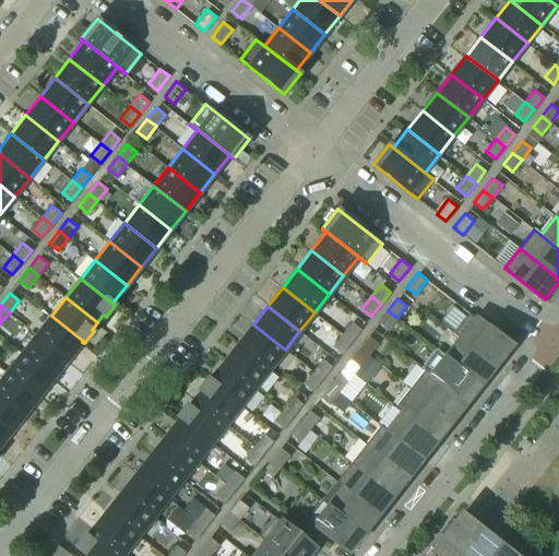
[(388,329),(397,318),(388,310),(379,322),(388,329)]
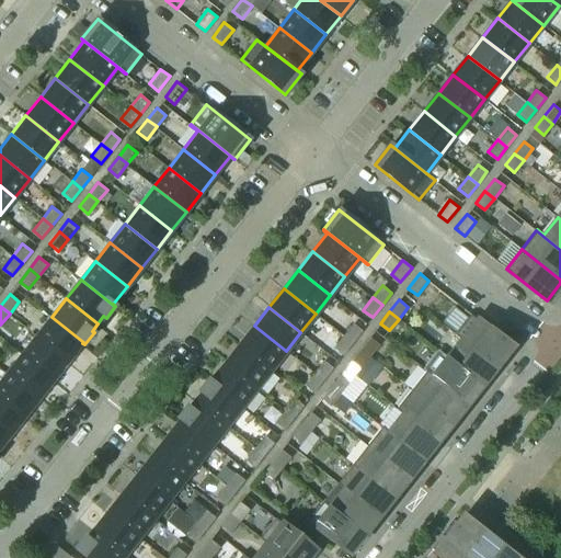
[(470,314),(455,332),(496,365),(503,356),(501,355),(507,346),(508,345),(511,348),(512,345),(507,342),(470,314)]
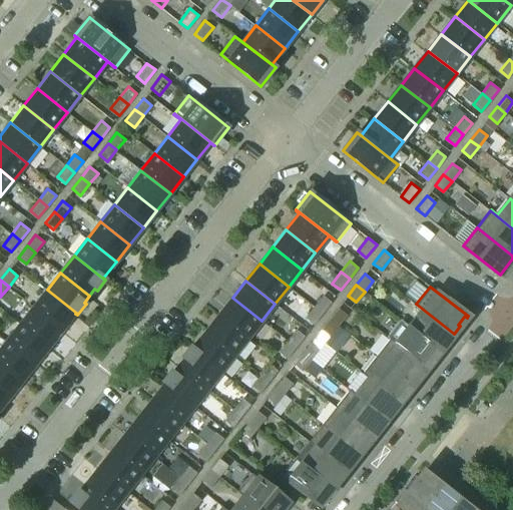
[(76,313),(47,290),(33,307),(63,330),(75,314),(76,313)]
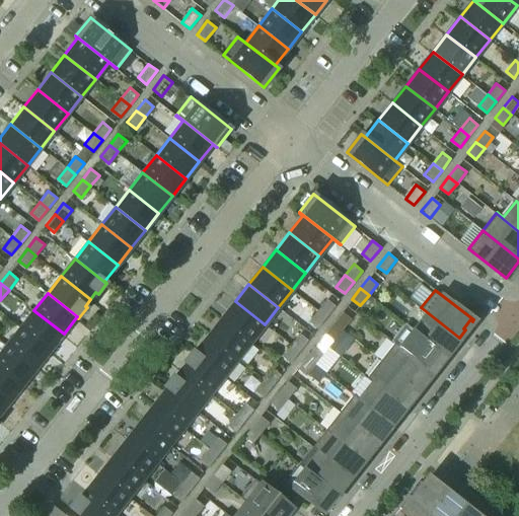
[(326,316),(335,305),(326,298),(317,309),(326,316)]
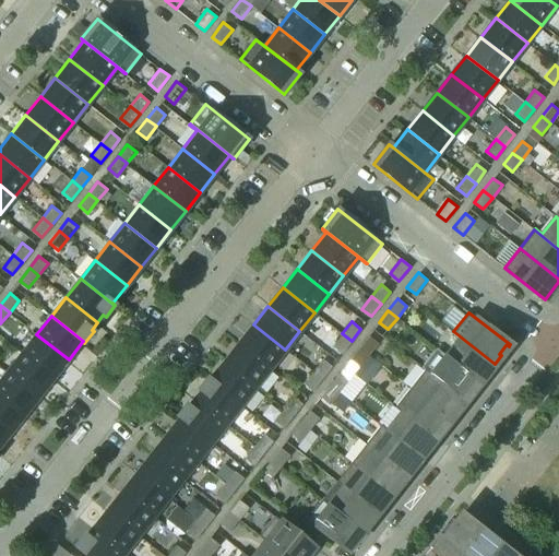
[(285,350),(253,324),(239,343),(271,368),(285,350)]
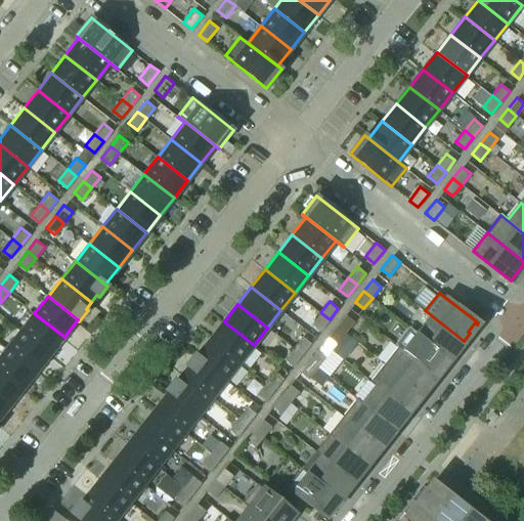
[(431,316),(419,333),(450,358),(456,350),(454,349),(461,341),(461,340),(463,342),(464,341),(425,310),(425,311),(431,316)]
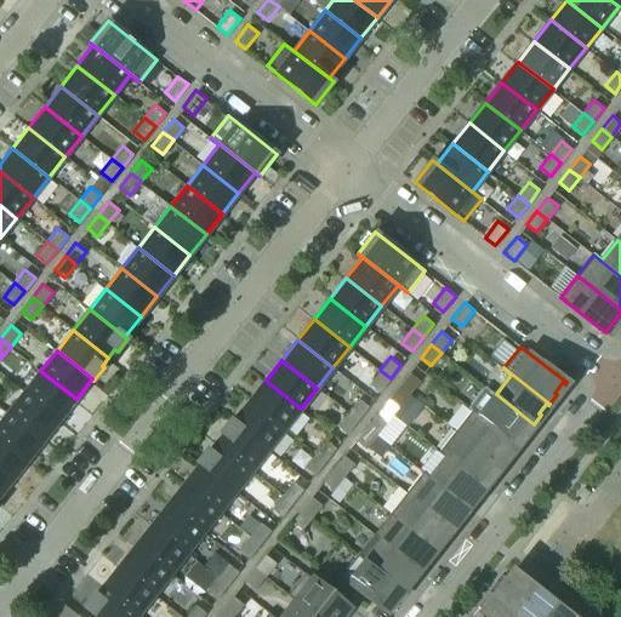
[(380,392),(391,378),(380,370),(369,384),(380,392)]
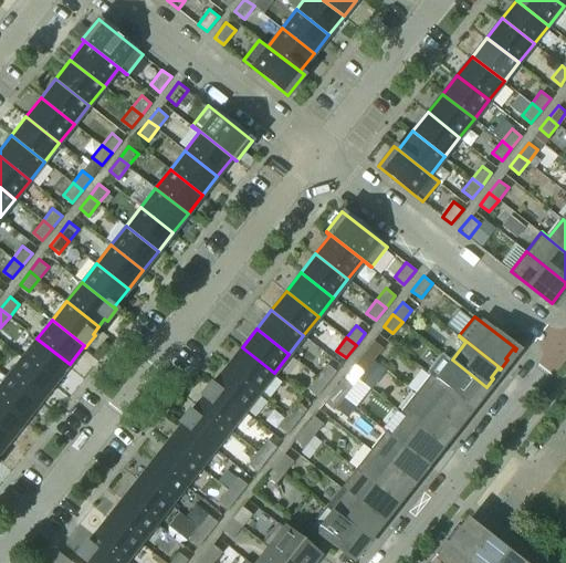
[(70,364),(37,339),(22,357),(54,383),(70,364)]
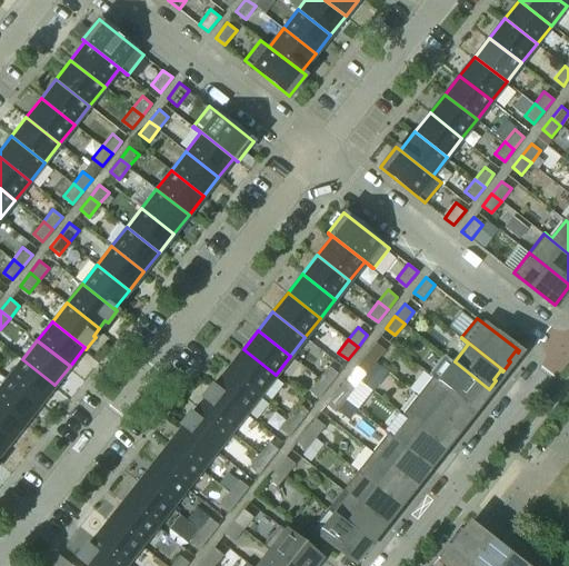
[(375,360),(385,349),(375,341),(366,354),(375,360)]
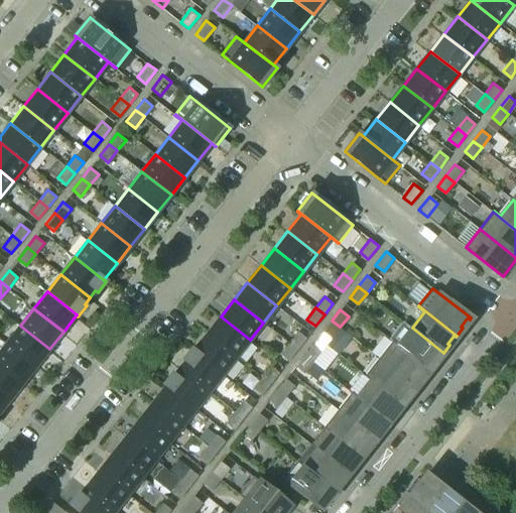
[(250,340),(221,316),(207,334),(236,357),(250,340)]
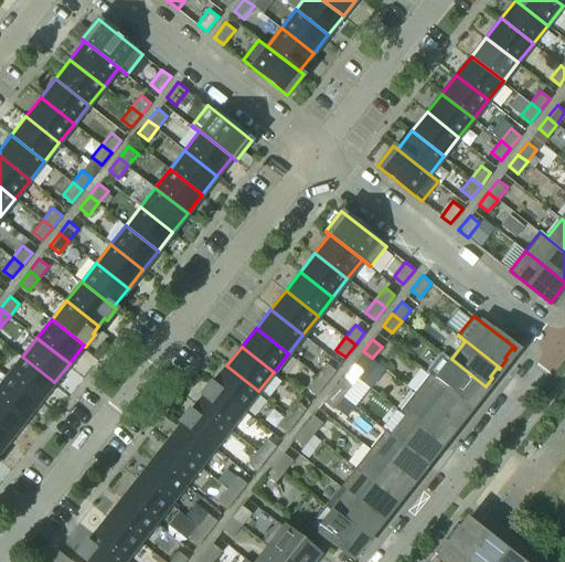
[(363,370),(372,358),(363,351),(353,363),(363,370)]
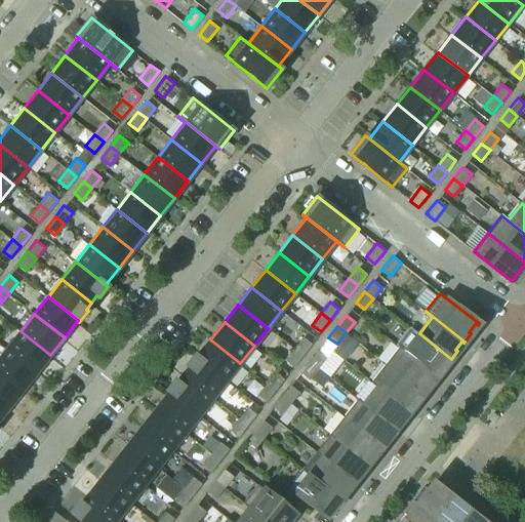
[(50,355),(21,331),(7,349),(37,372),(50,355)]
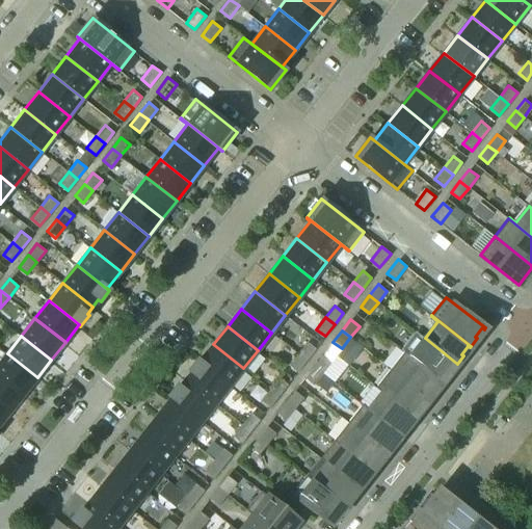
[(404,350),(443,381),(449,373),(447,372),(454,363),(456,365),(456,364),(457,364),(425,338),(411,355),(404,350)]
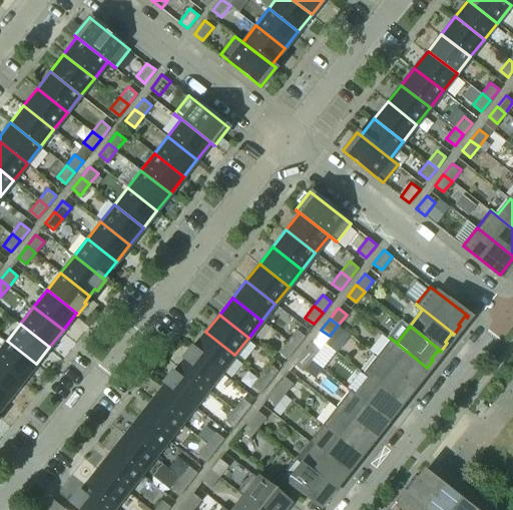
[(296,347),(305,336),(296,329),(288,340),(296,347)]
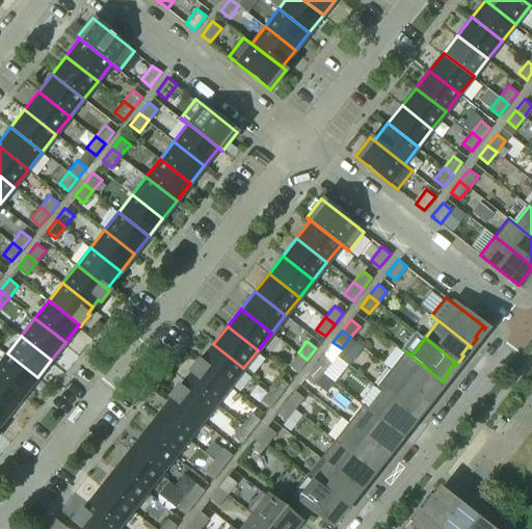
[(213,344),(200,361),(200,362),(230,386),(243,368),(213,344)]
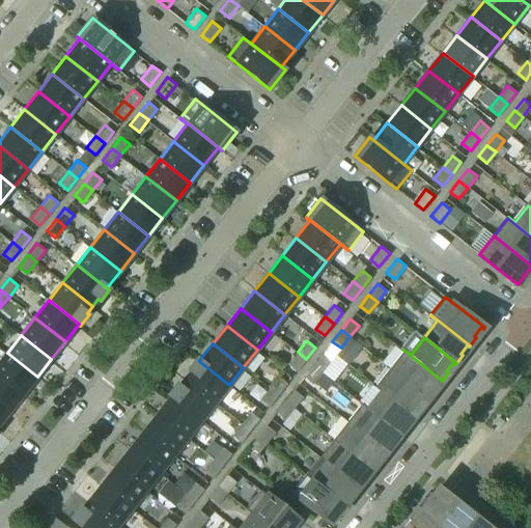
[(403,350),(389,367),(428,398),(435,390),(432,389),(440,381),(441,382),(442,381),(403,350)]
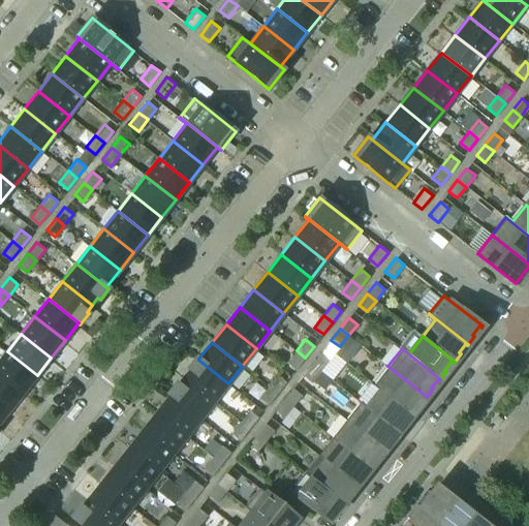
[(296,369),(305,358),(297,350),(287,363),(296,369)]
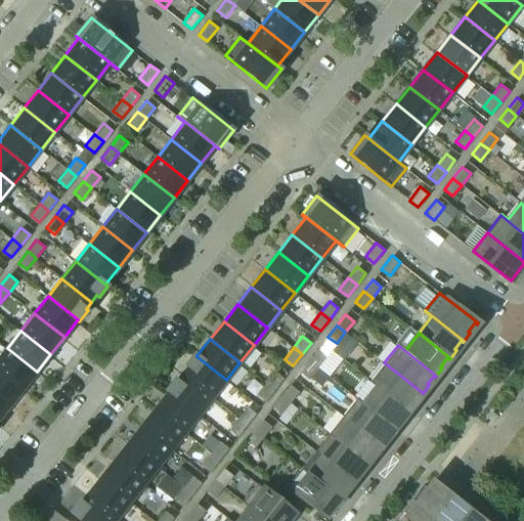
[(37,372),(7,348),(0,356),(0,371),(23,389),(37,372)]
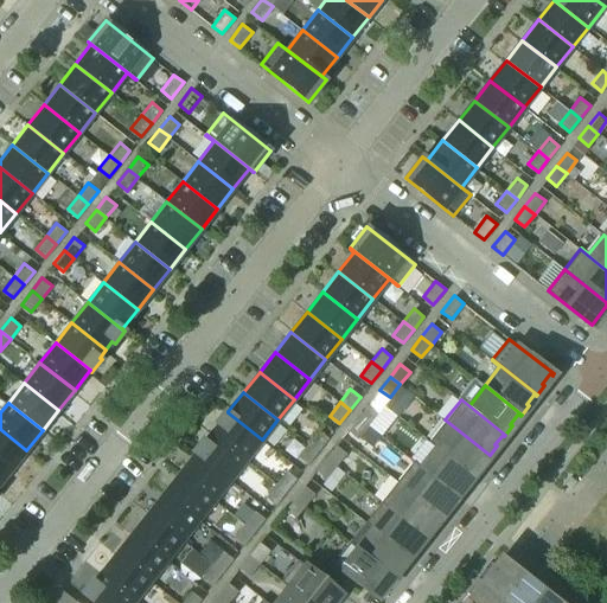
[(368,425),(378,412),(368,404),(358,417),(368,425)]
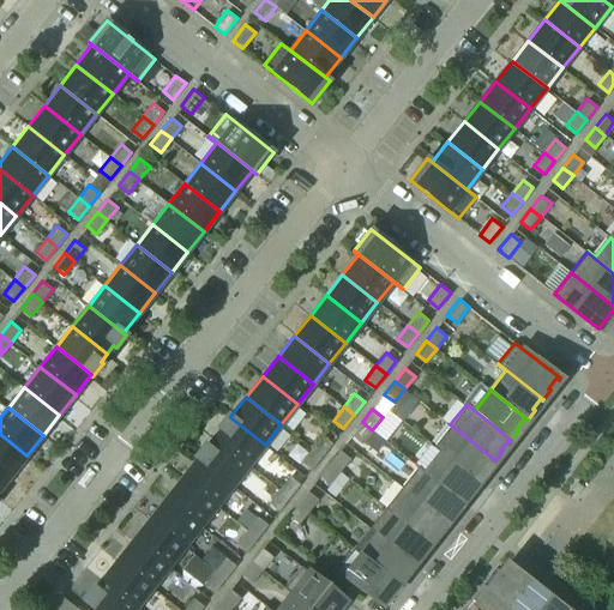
[(265,445),(230,417),(230,416),(228,415),(218,427),(221,429),(214,438),(248,465),(265,445)]
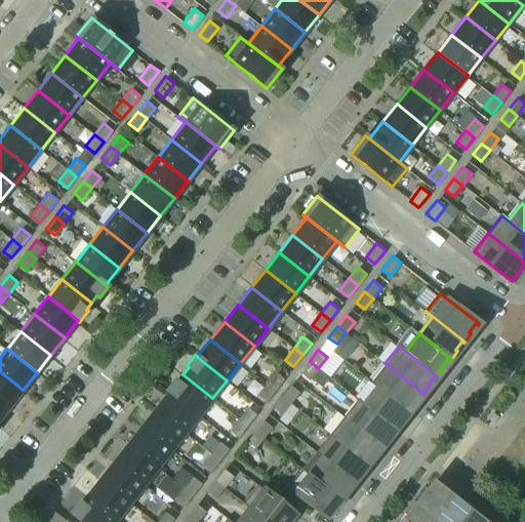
[(310,378),(318,368),(310,361),(300,372),(310,378)]
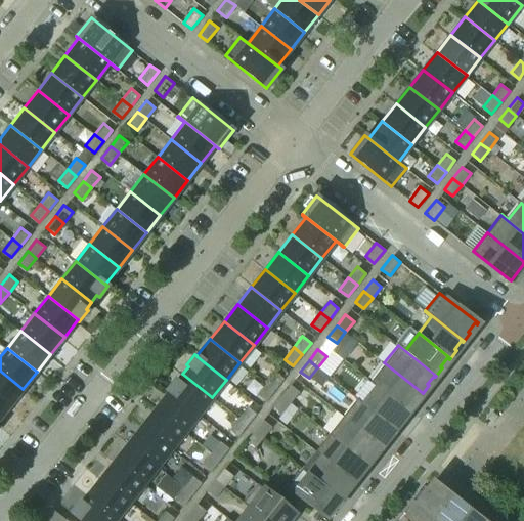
[(384,362),(370,380),(409,410),(415,403),(412,401),(420,393),(422,394),(423,393),(384,362)]
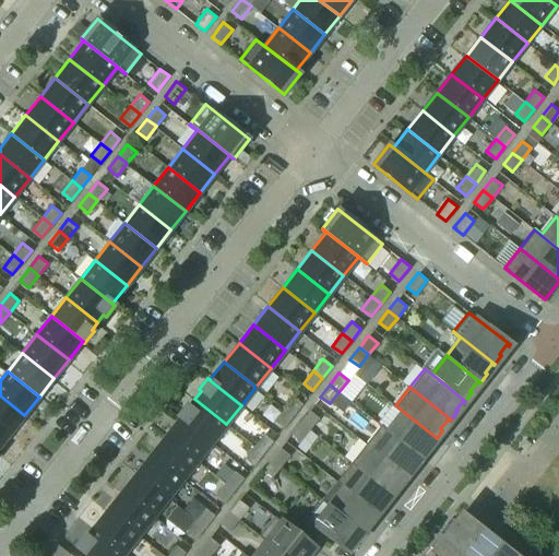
[(24,415),(0,395),(0,425),(10,434),(24,415)]
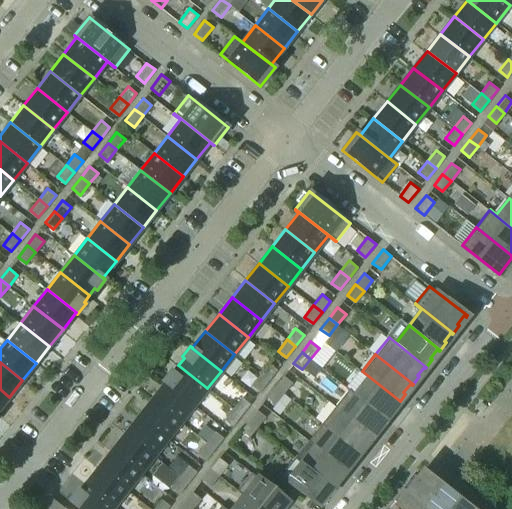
[(268,380),(277,369),(268,362),(260,373),(268,380)]
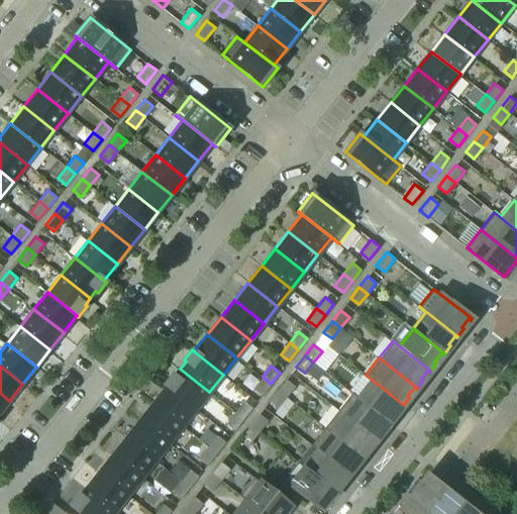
[(209,392),(180,369),(175,376),(173,374),(164,385),(166,387),(167,386),(196,409),(209,392)]
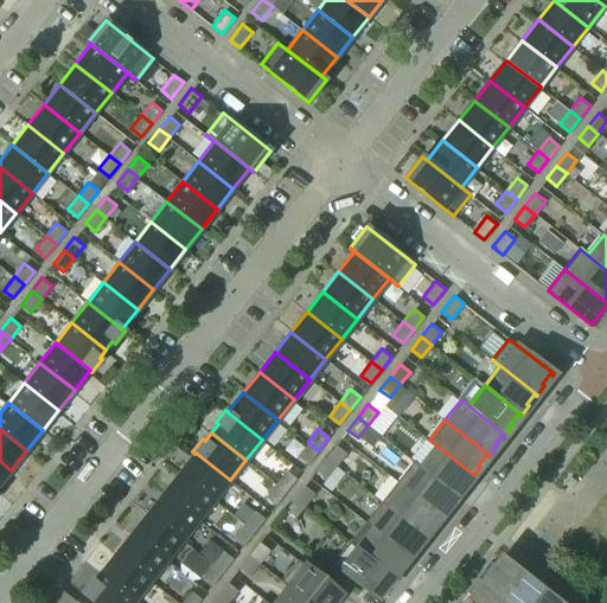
[(414,460),(413,461),(458,495),(465,487),(462,485),(471,475),(473,476),(473,475),(474,475),(429,440),(428,441),(436,447),(421,466),(414,460)]
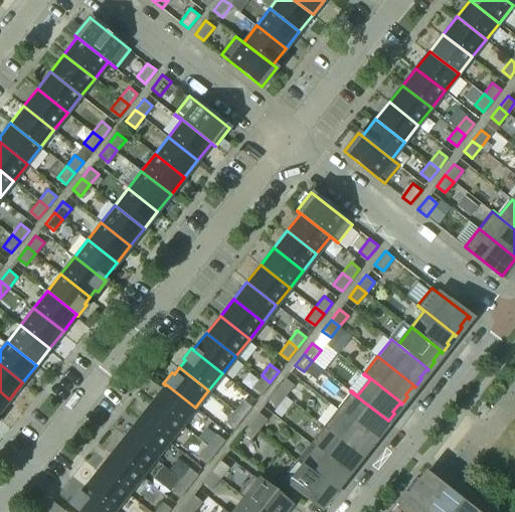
[(261,393),(270,382),(262,375),(252,387),(261,393)]
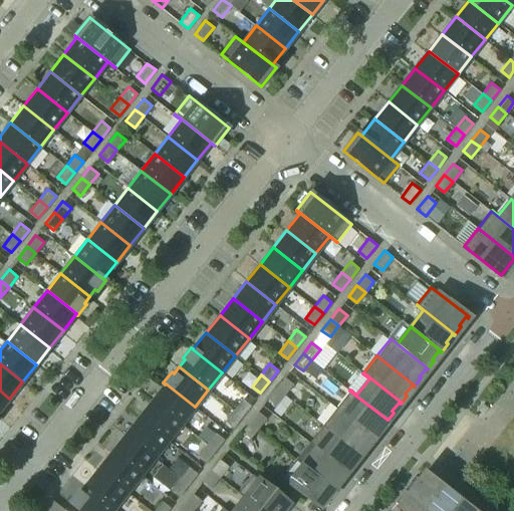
[(284,395),(293,384),(284,376),(276,388),(284,395)]
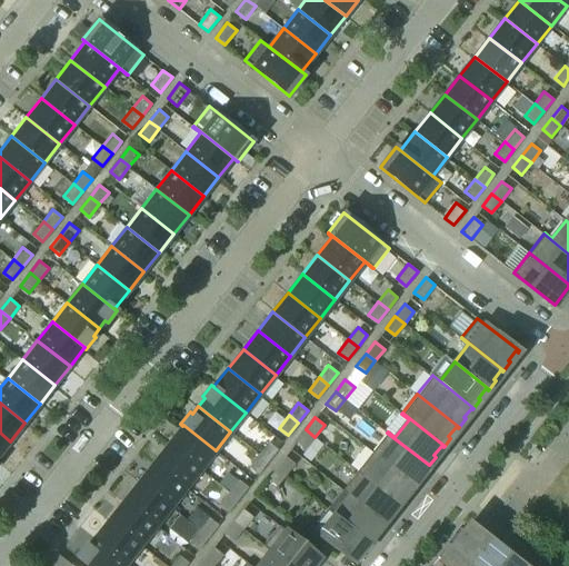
[(183,425),(182,426),(169,444),(201,469),(216,450),(183,425)]
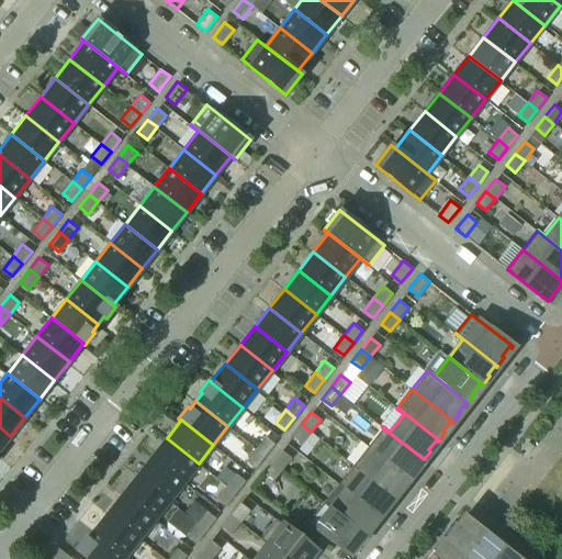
[(302,444),(311,432),(302,424),(292,436),(302,444)]
